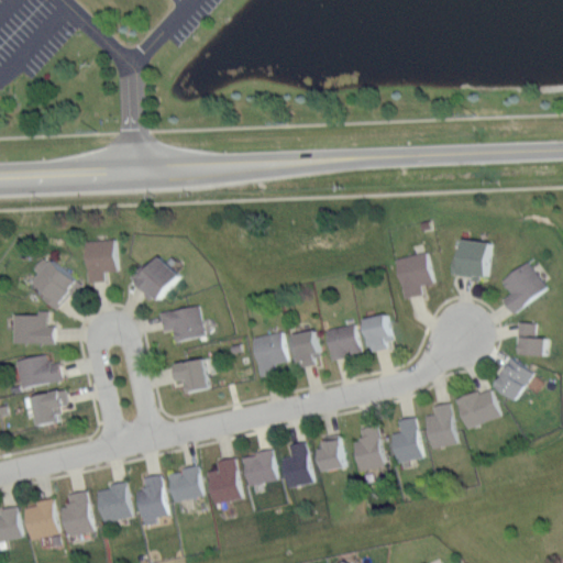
[(88,239),(91,282),(110,280),(109,272),(121,271),(118,236),(88,239)]
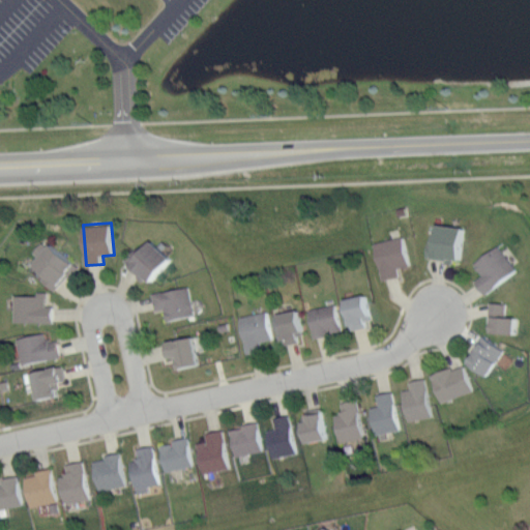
[(431,224),(428,257),(461,259),(465,227),(431,224)]
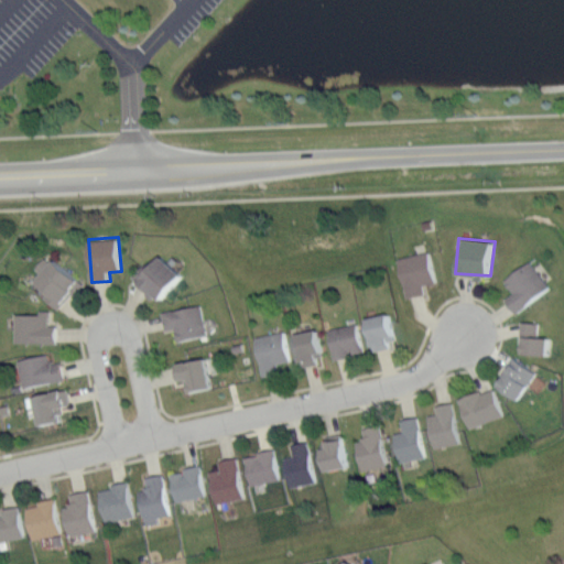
[(399,258),(408,299),(425,294),(425,284),(437,283),(430,251),(399,258)]
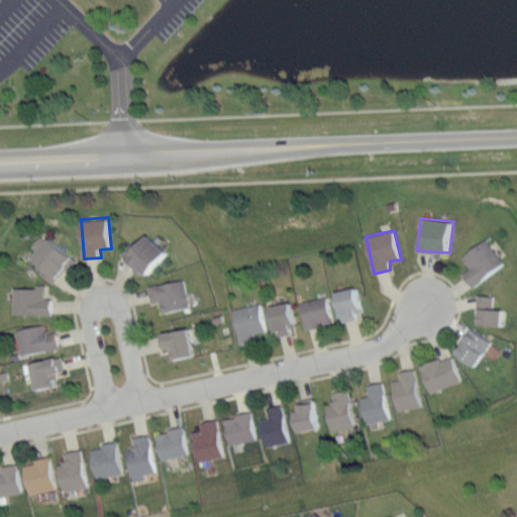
[(34,245),(42,234),(78,260),(70,272),(68,269),(56,283),(42,273),(45,267),(34,257),(39,250),(34,245)]
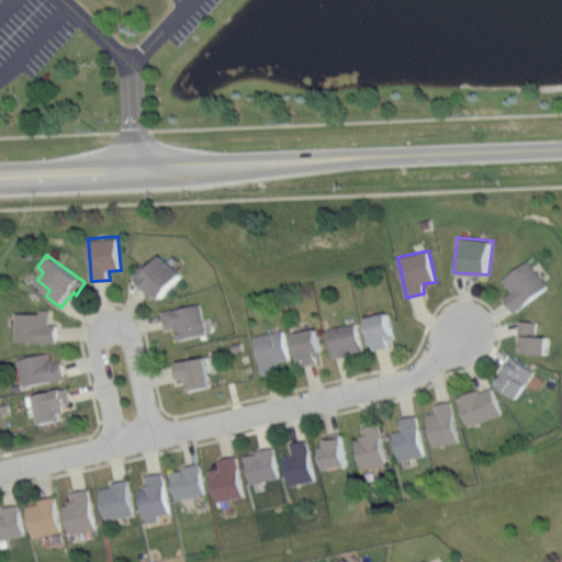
[(130,274),(141,259),(152,267),(160,255),(183,274),(160,298),(156,294),(153,299),(143,291),(146,287),(130,274)]
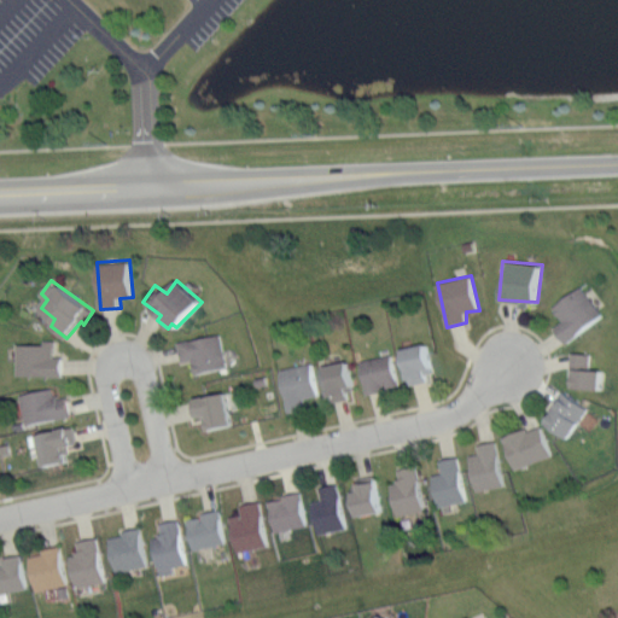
[(554,308),(564,320),(555,328),(570,344),(605,313),(582,286),(554,308)]
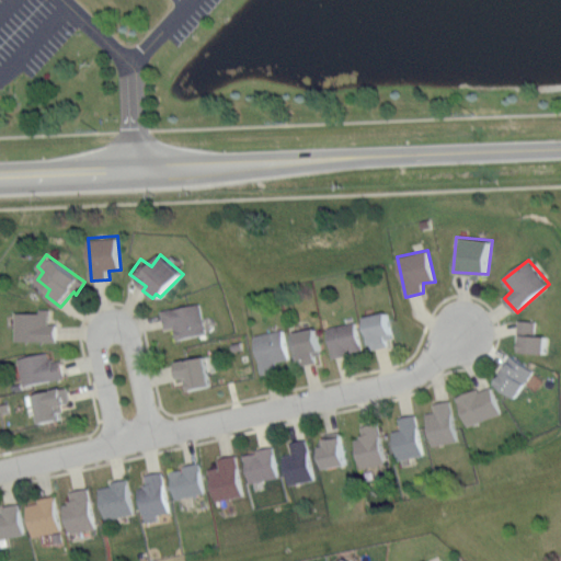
[(160,310),(167,328),(175,327),(178,339),(207,332),(201,302),(160,310)]
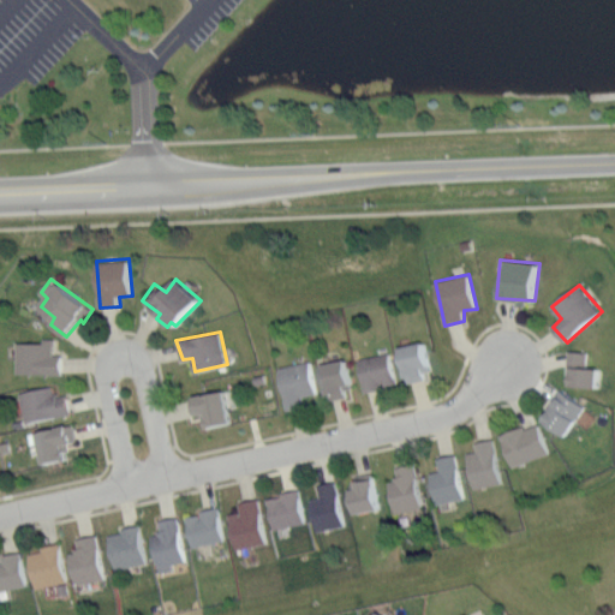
[(17,341),(17,372),(63,372),(65,352),(55,353),(57,339),(43,339),(45,341),(17,341)]
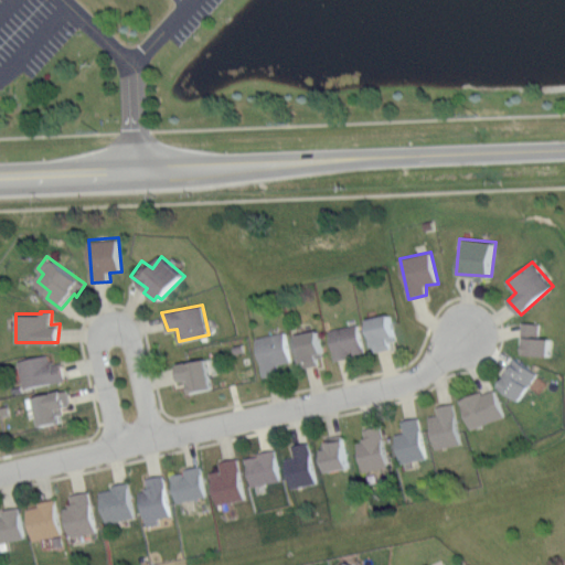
[(369,319),(375,351),(392,348),(392,340),(396,339),(392,313),(369,319)]
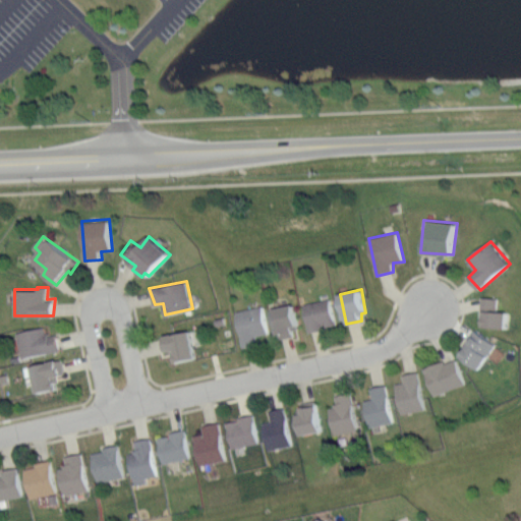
[(482,295),(481,323),(485,327),(508,328),(508,311),(499,310),(501,297),(482,295)]
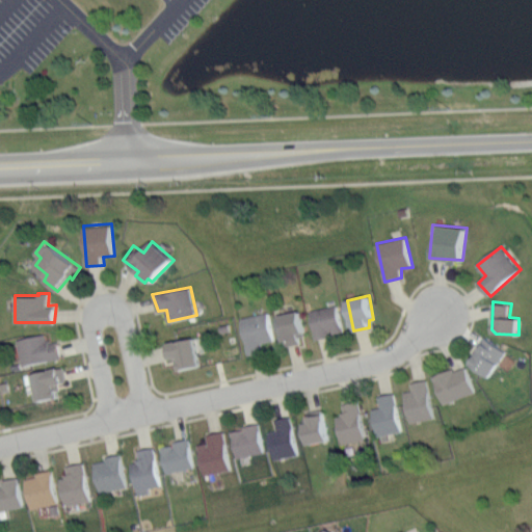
[(311,310),(317,339),(331,337),(331,333),(345,330),(338,303),(311,310)]
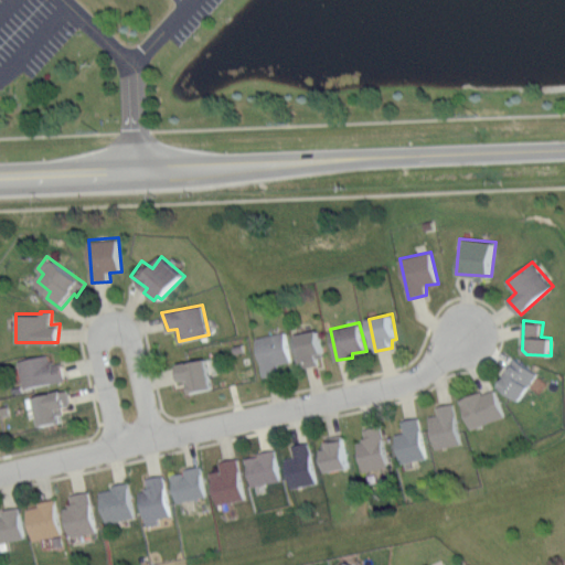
[(296,333),(306,368),(321,364),(321,358),(326,355),(320,329),(296,333)]
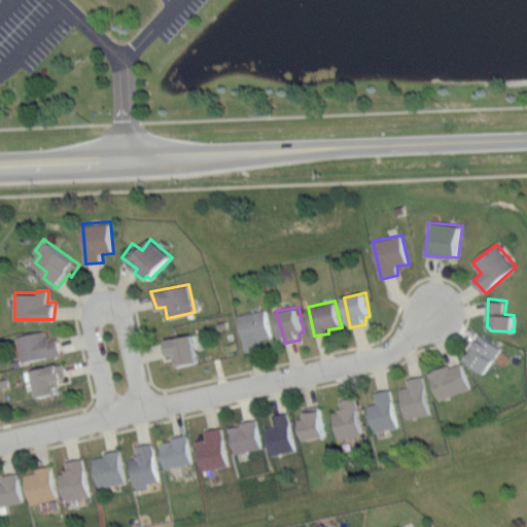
[(239,315),(247,351),(261,348),(261,340),(274,336),(268,310),(239,315)]
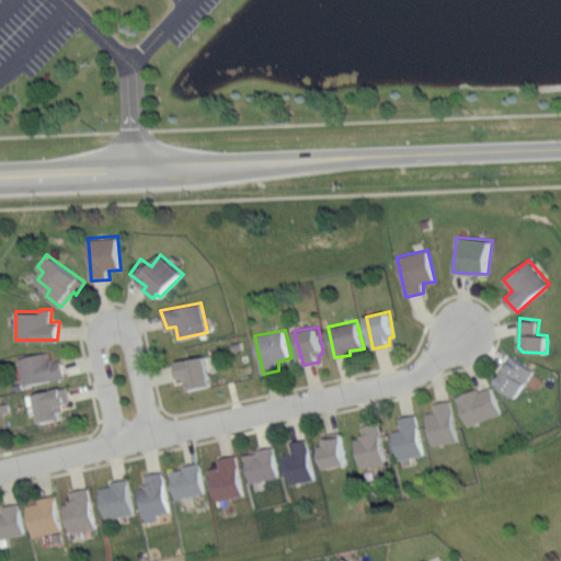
[(19,357),(26,386),(67,378),(64,359),(55,361),(54,358),(50,358),(48,353),(19,357)]
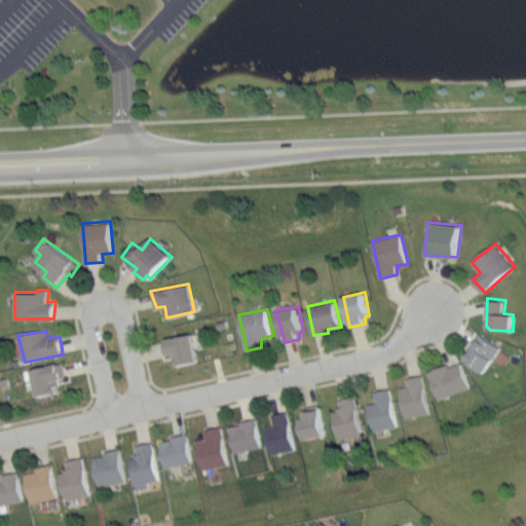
[(165,338),(170,355),(179,353),(181,365),(198,362),(193,333),(165,338)]
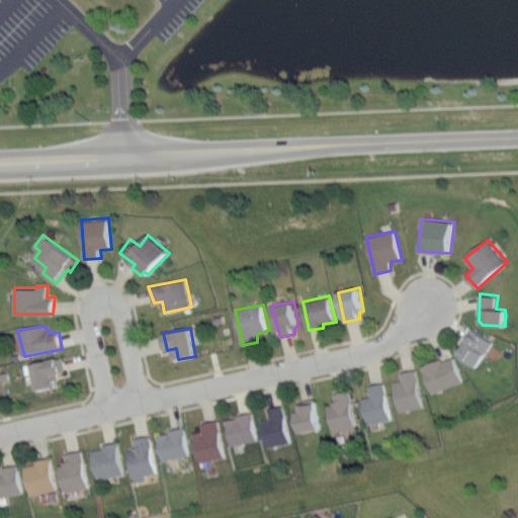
[(472,328),(457,351),(479,366),(495,342),(472,328)]
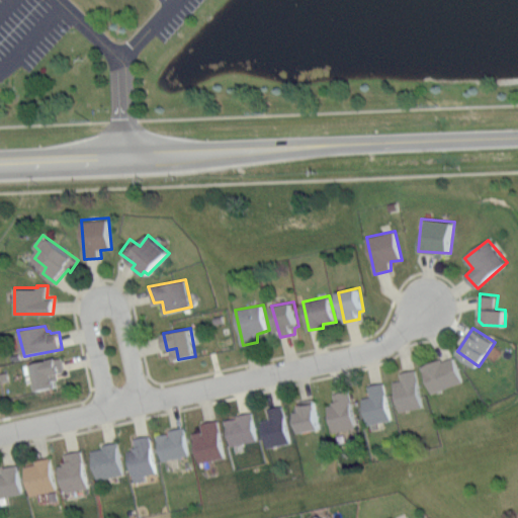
[(33,363),(38,390),(61,386),(58,374),(67,370),(64,356),(33,363)]
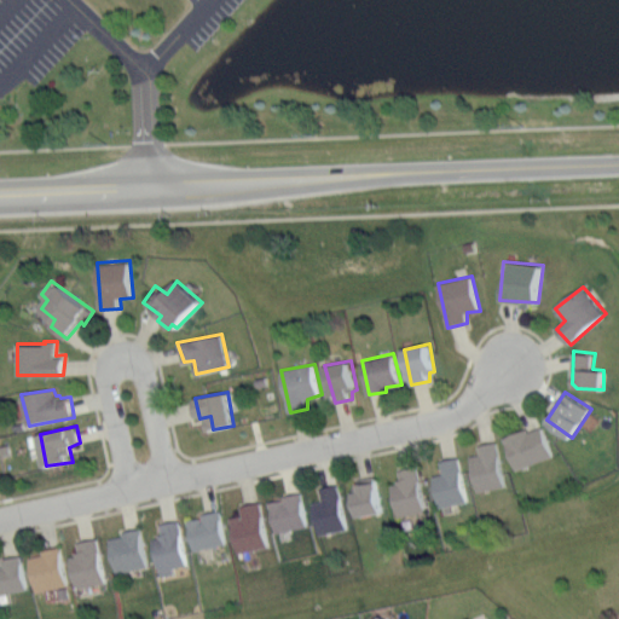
[(504,438),(516,470),(555,455),(544,426),(531,431),(530,428),(504,438)]
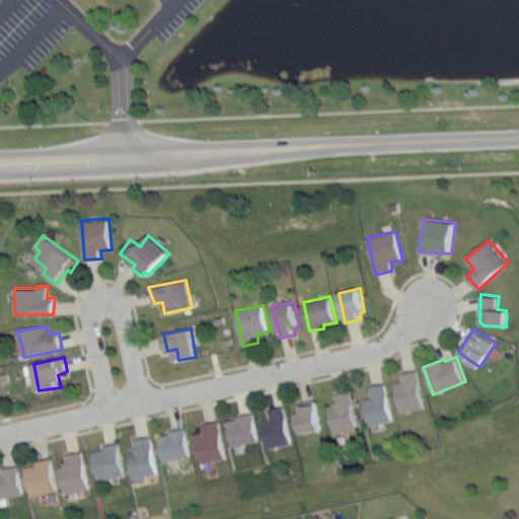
[(402,372),(417,370),(426,408),(400,413),(395,382),(402,380),(402,372)]
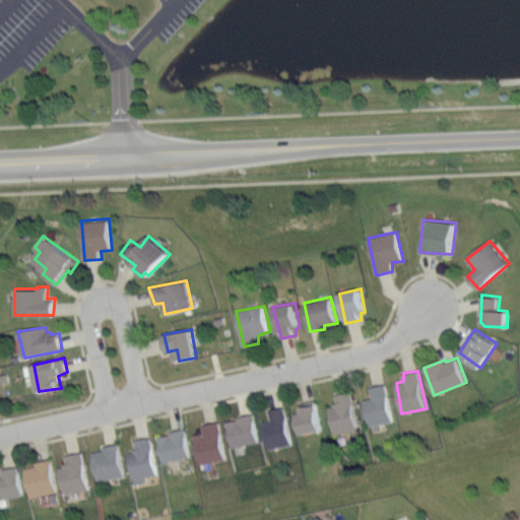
[(364,398),(373,396),(372,387),(386,384),(394,420),(371,427),(364,398)]
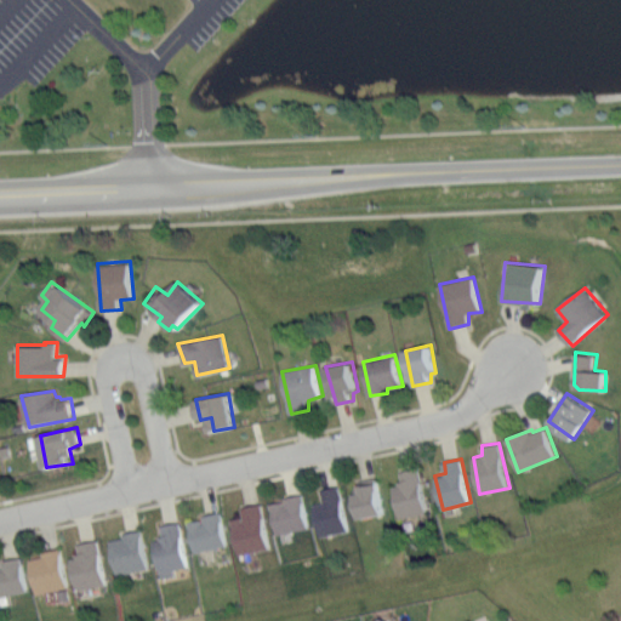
[(399,471),(419,466),(428,513),(400,519),(394,488),(399,484),(399,482),(403,482),(399,471)]
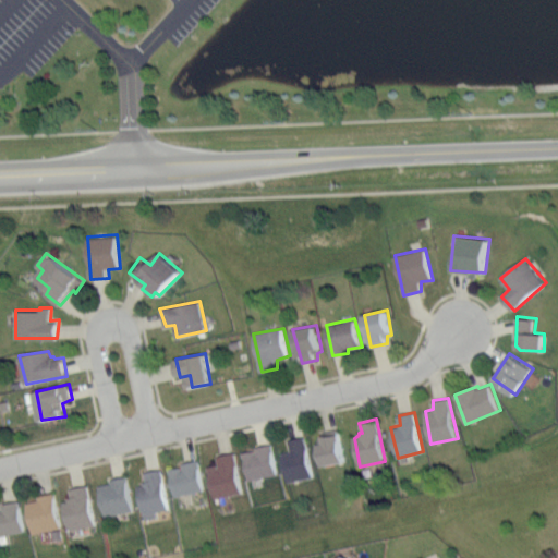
[(323,432),(339,427),(347,462),(324,468),(319,445),(325,443),(323,432)]
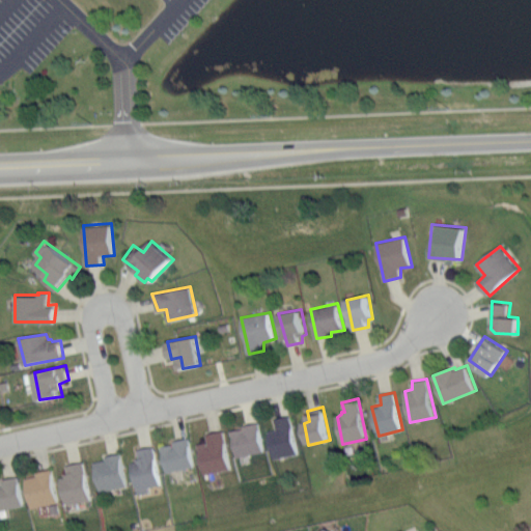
[(269,430),(278,428),(276,418),(291,415),(300,453),(275,458),(269,430)]
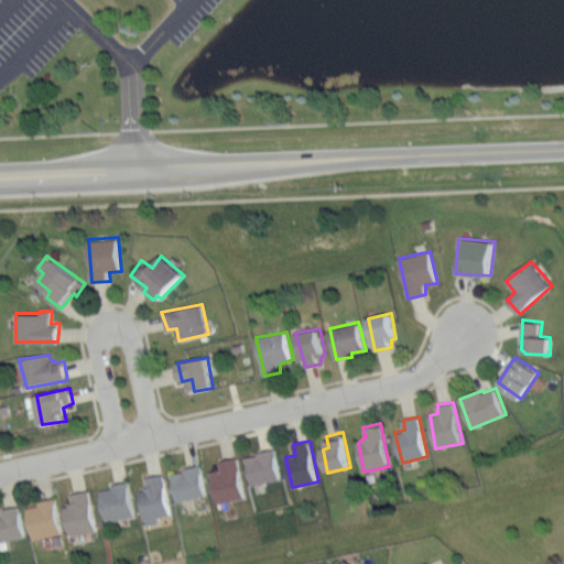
[(246,458),(251,486),(282,479),(275,448),(259,453),(260,455),(246,458)]
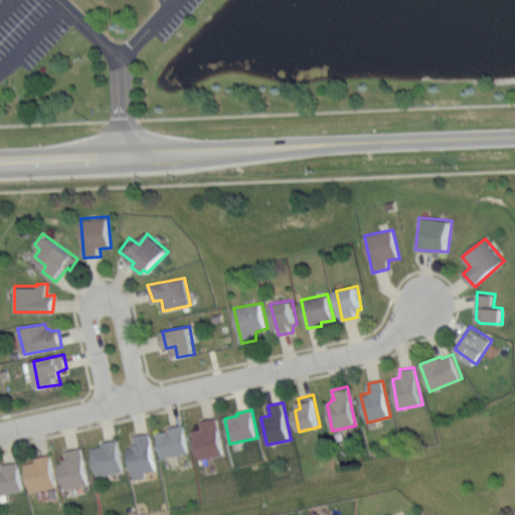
[(192,431),(203,427),(201,420),(217,417),(226,455),(198,459),(192,431)]
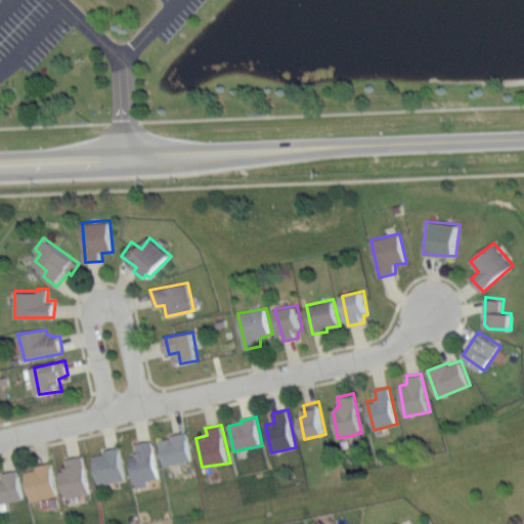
[(160,440),(166,467),(192,460),(187,432),(173,434),(173,437),(160,440)]
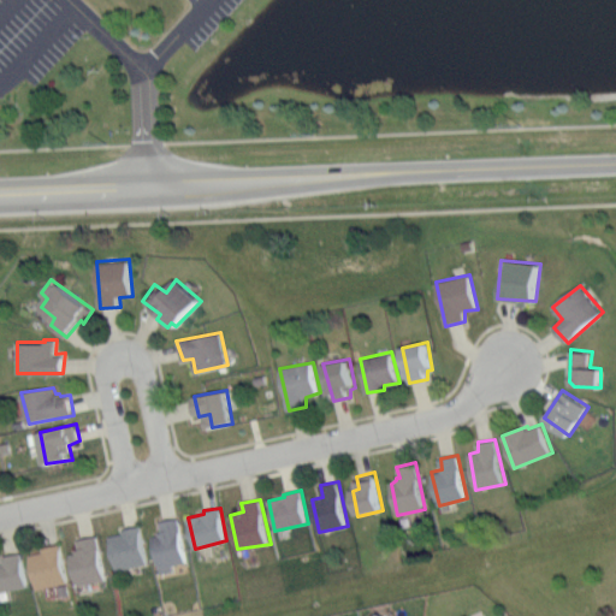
[(155,535),(165,532),(163,522),(181,516),(190,562),(175,564),(177,570),(161,574),(155,535)]
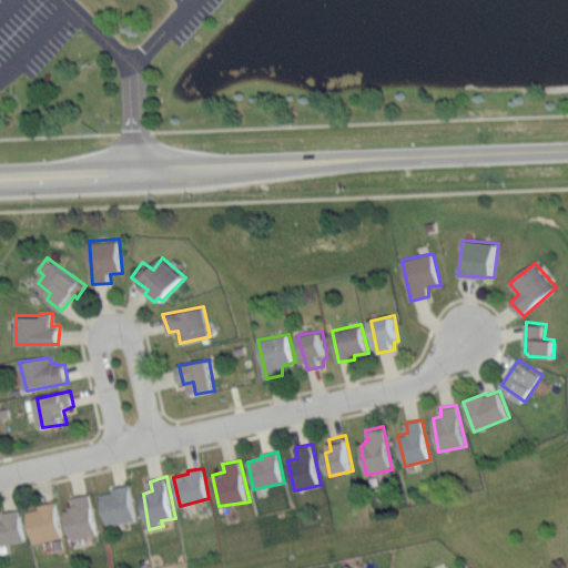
[(101,494),(115,492),(114,487),(131,485),(139,519),(110,526),(104,510),(101,494)]
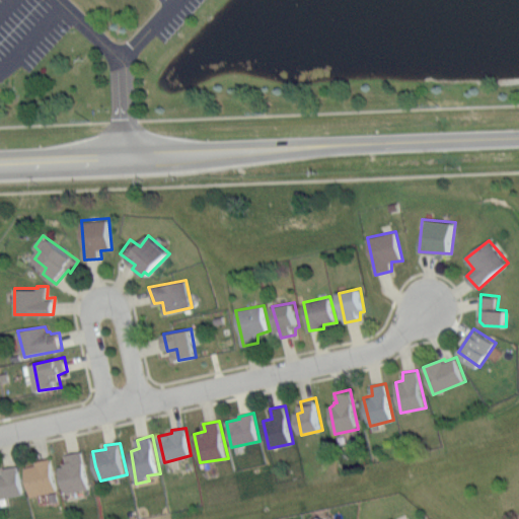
[(60,466),(65,465),(65,462),(67,461),(66,455),(84,450),(91,489),(65,495),(60,466)]
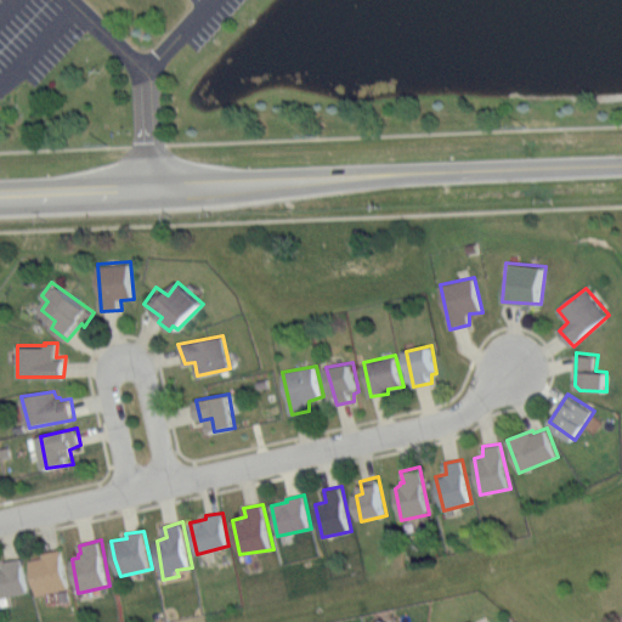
[(32,561),(39,597),(71,587),(62,548),(44,553),(44,555),(32,561)]
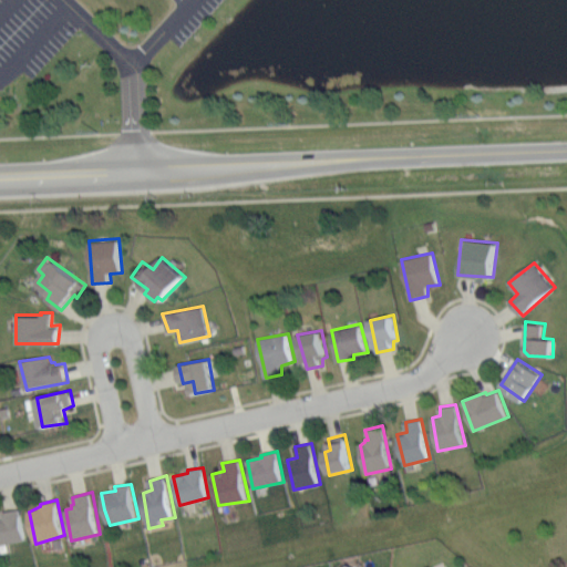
[(0,515),(1,515),(2,518),(4,518),(3,513),(21,507),(30,539),(0,545),(0,515)]
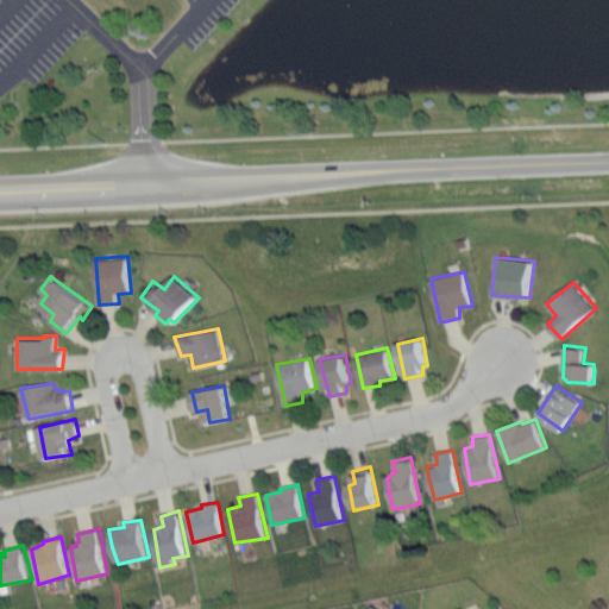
All buildings are outlined.
